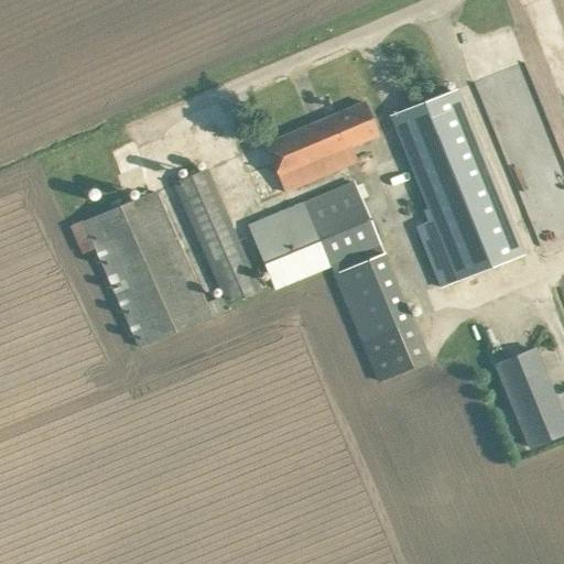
[(534,122),(545,119),(524,65),(476,84),(499,147),(538,132),(534,122)]
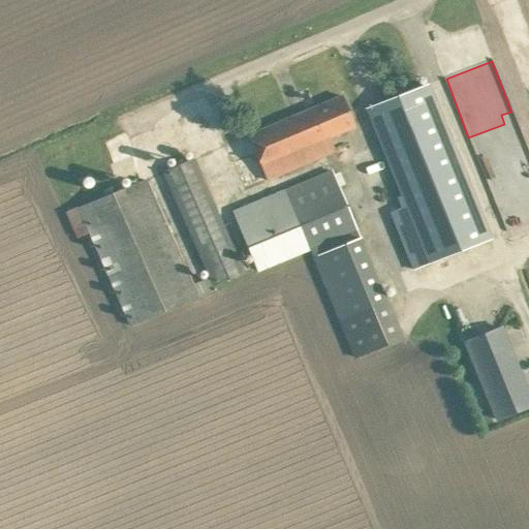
[(366,109),(373,128),(400,196),(396,198),(400,209),(389,213),(411,270),(471,247),(491,239),(428,85),(366,109)]
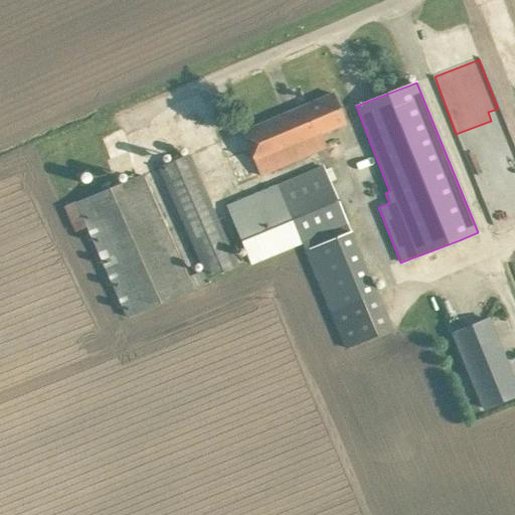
[(332,94),(241,132),(260,175),(325,147),(320,135),(345,125),(332,94)]
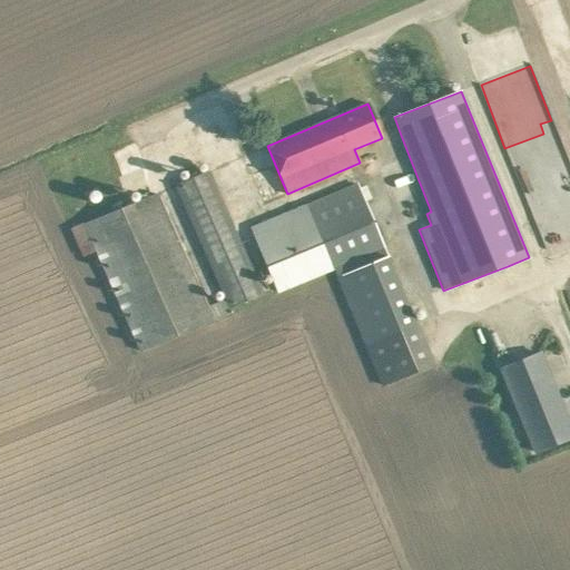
[(205,308),(166,214),(157,194),(85,225),(138,352),(231,313),(228,307),(262,294),(209,172),(176,186),(225,300),(205,308)]
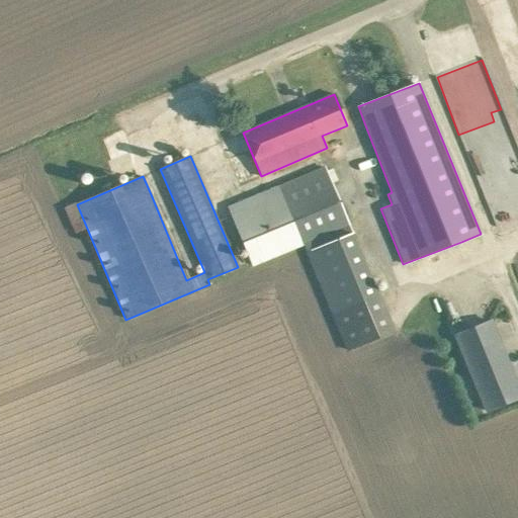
[(230,205),(253,264),(303,243),(332,313),(376,294),(324,167),(230,205)]
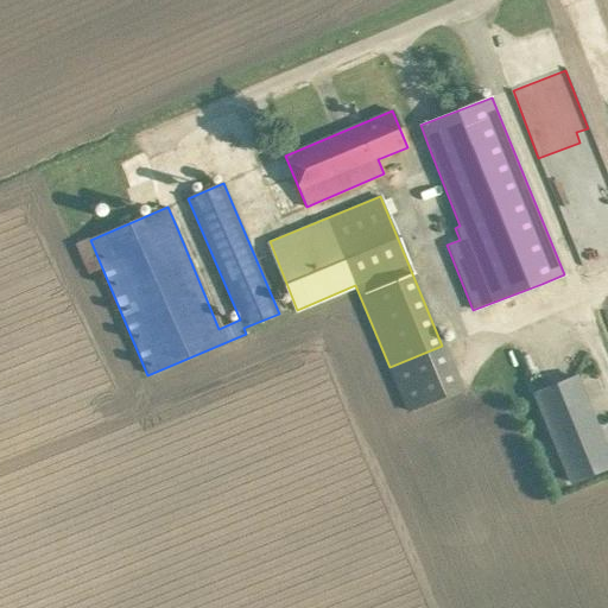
[(607,467),(607,454),(576,377),(536,393),(571,482),(607,467)]
